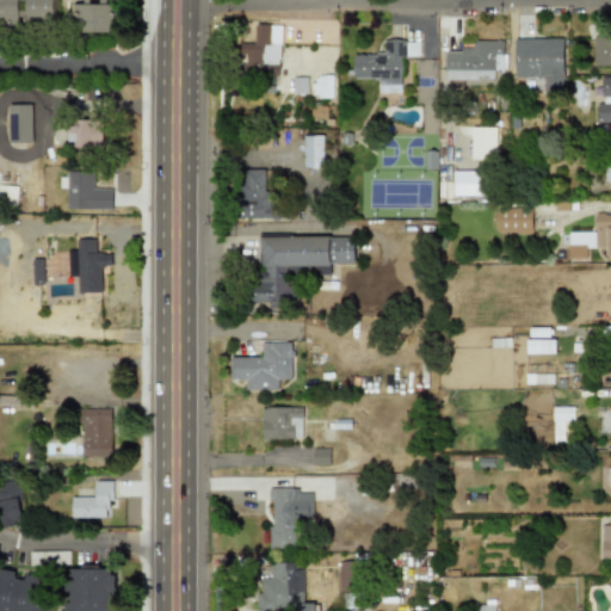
[(0,0),(0,30),(22,30),(20,0),(0,0)]
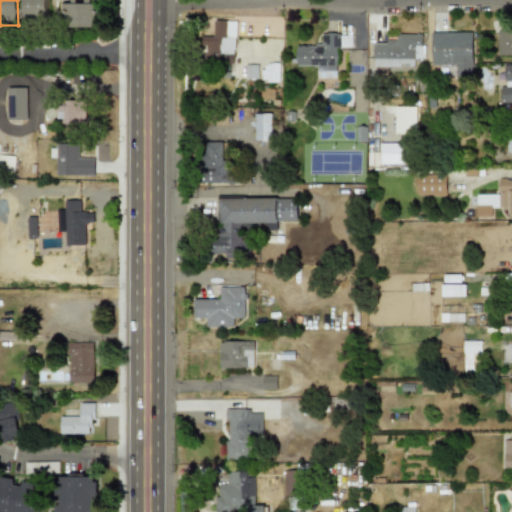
[(22,0),(23,18),(47,17),(46,0),(22,0)]
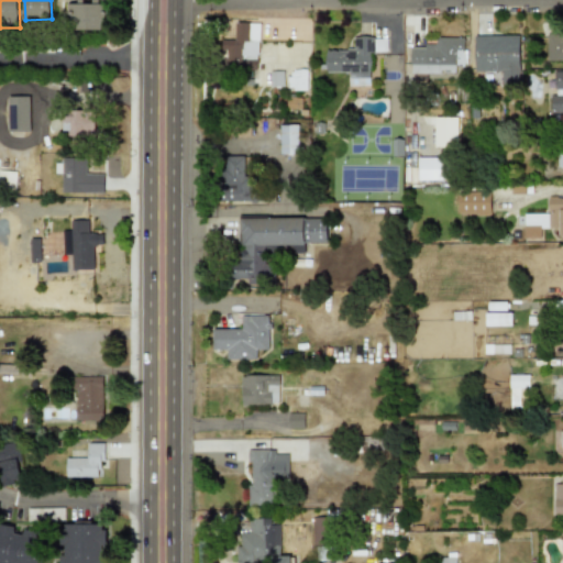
[(105,30),(106,4),(67,3),(67,30),(105,30)]
